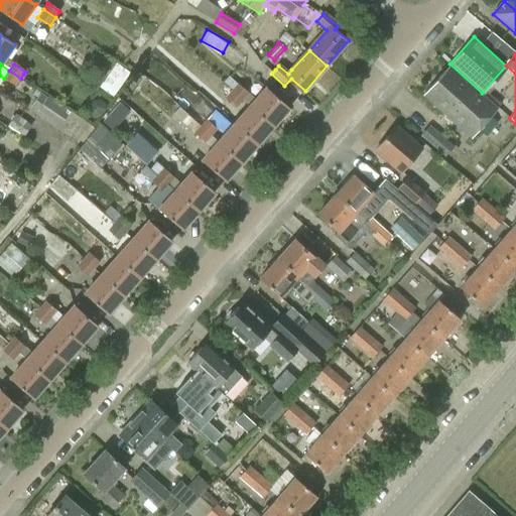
[(449,63),(422,94),(471,137),(498,107),(482,93),(449,63)]
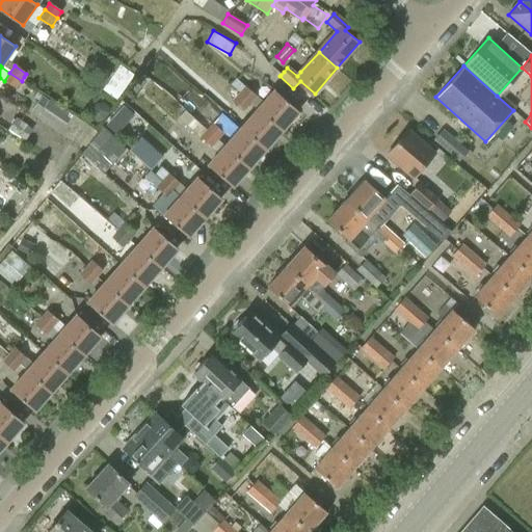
[(134,76),(121,67),(103,90),(116,100),(134,76)]
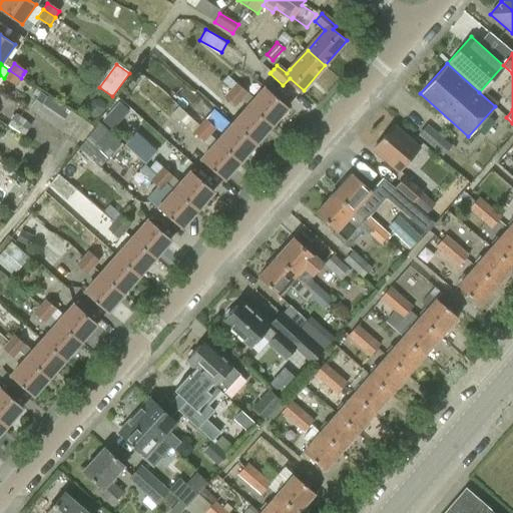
[(9,70),(4,78),(15,86),(18,82),(21,78),(9,70)]
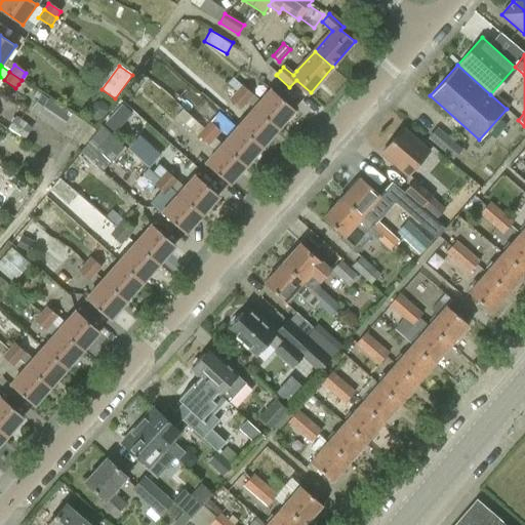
[(134,82),(140,87),(148,79),(140,74),(134,82)]
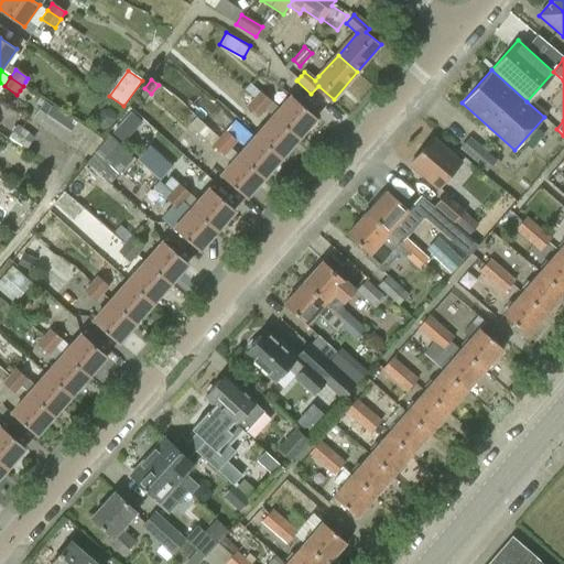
[(261,93),(253,100),(264,109),(271,102),(261,93)]
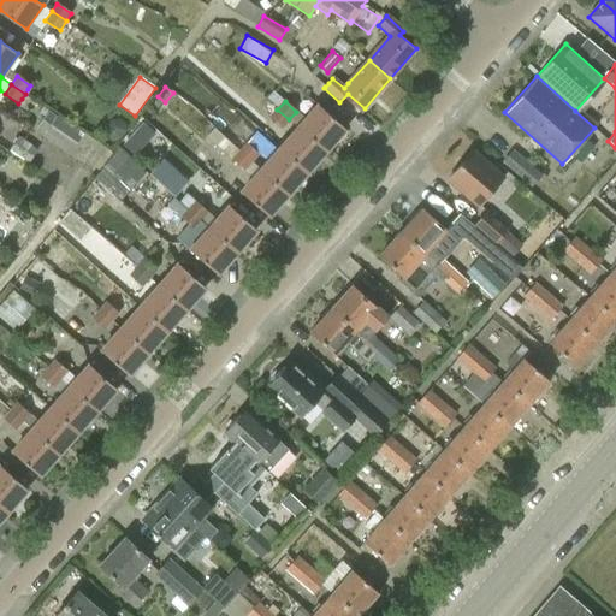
[(307,122),(301,130),(326,153),(345,131),(320,108),(307,122)]
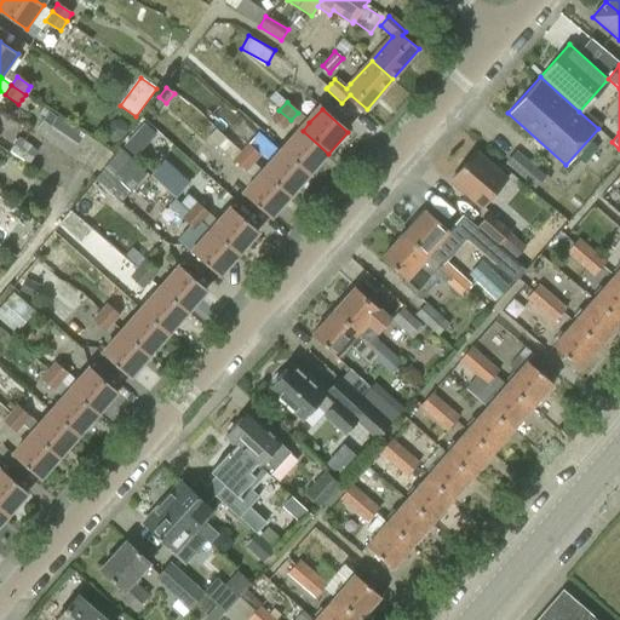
[(279,110),(273,118),(285,128),(291,120),(279,110)]
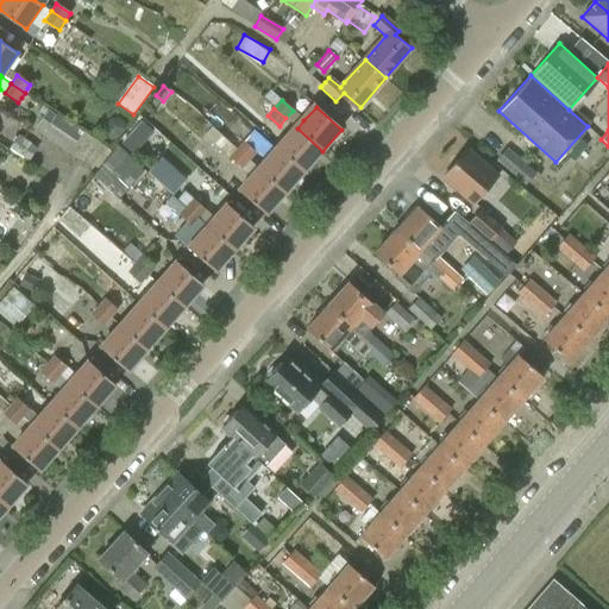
[(46,110),(36,126),(69,150),(81,133),(46,110)]
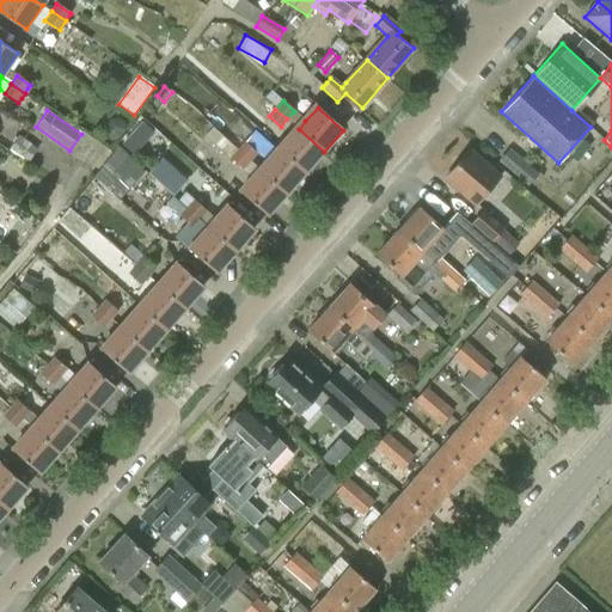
[(117,117),(110,118),(104,127),(105,134),(111,138),(117,138),(124,128),(123,121),(117,117)]
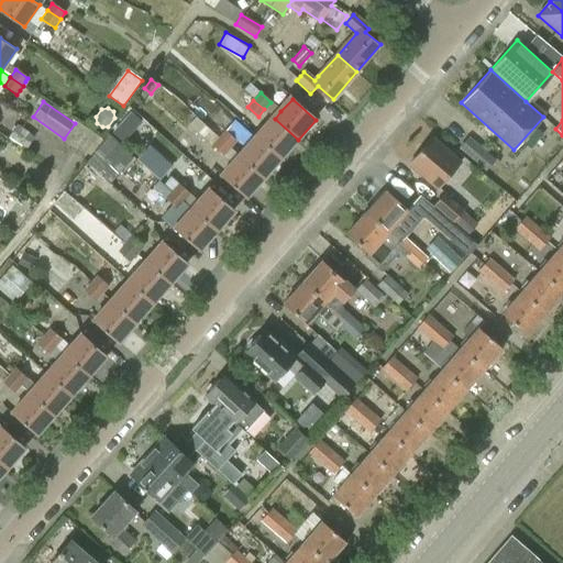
[(268,127),(257,138),(282,159),(298,140),(275,119),(264,109),(258,117),(268,127)]
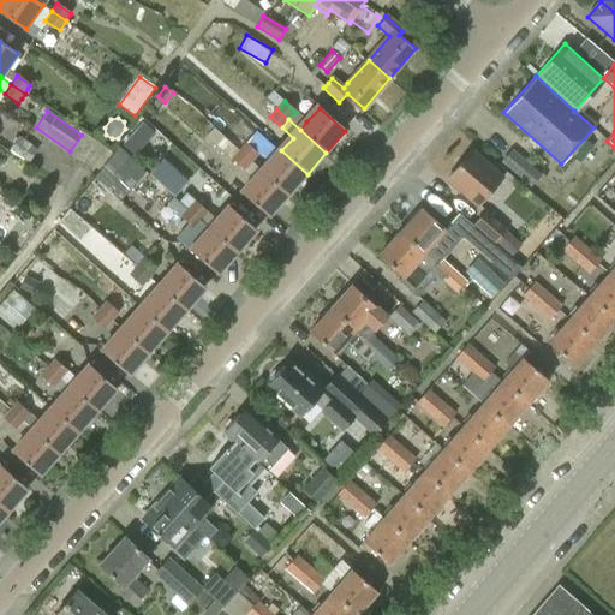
[(135,155),(154,133),(143,124),(124,144),(135,155)]
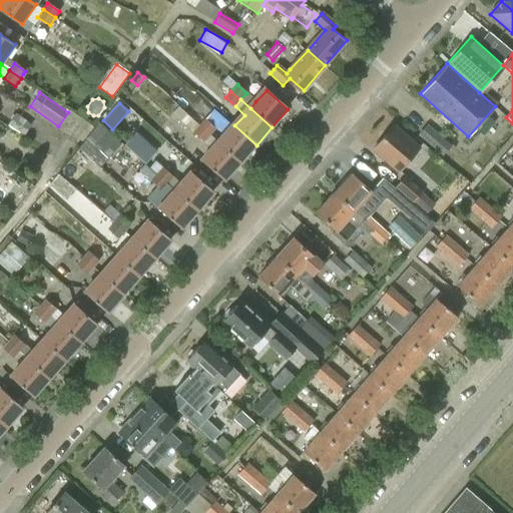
[(208,134),(198,125),(177,106),(171,113),(202,141),(208,134)]
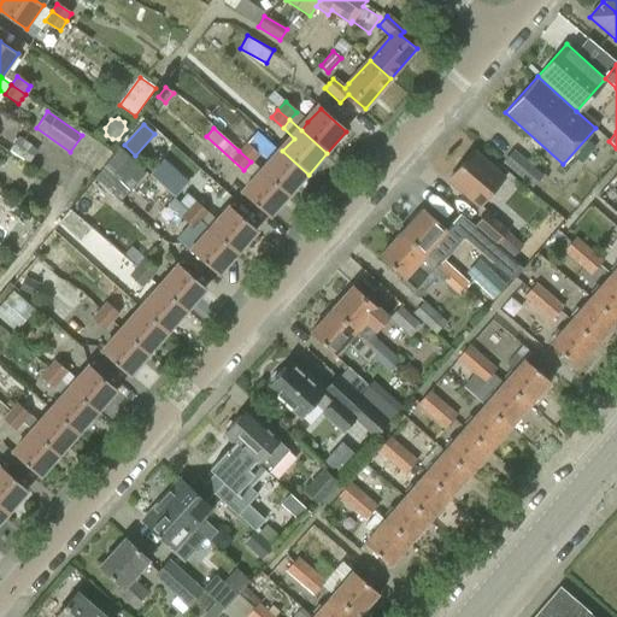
[(28,164),(37,151),(18,137),(10,151),(28,164)]
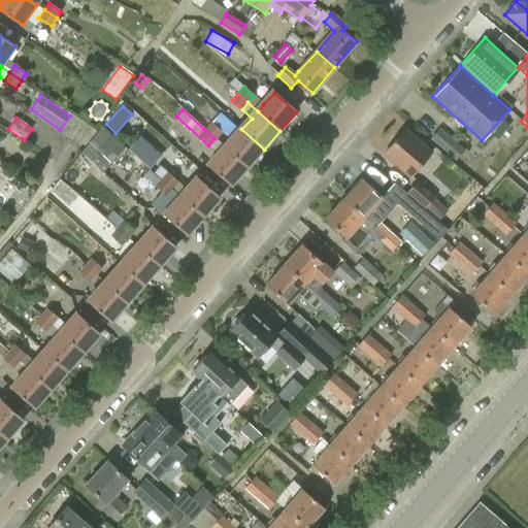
[(204,129),(215,138),(222,131),(211,122),(204,129)]
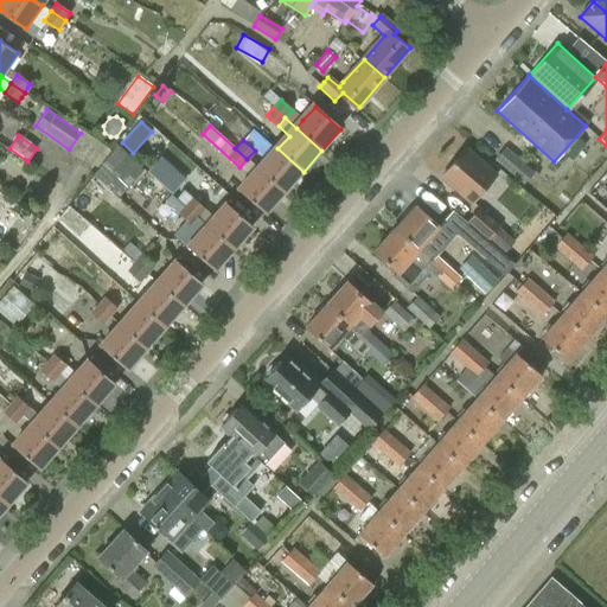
[(117,197),(141,168),(116,147),(93,177),(117,197)]
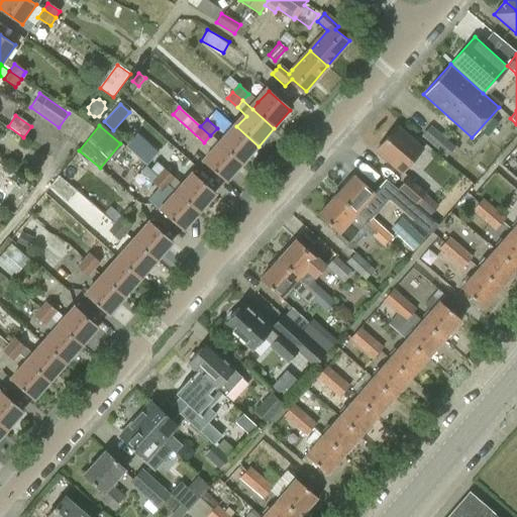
[(236,126),(220,144),(242,164),(259,146),(236,126)]
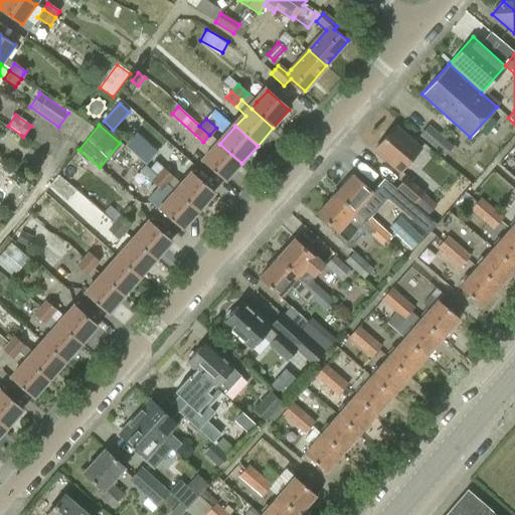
[(427,126),(419,136),(445,157),(453,147),(427,126)]
